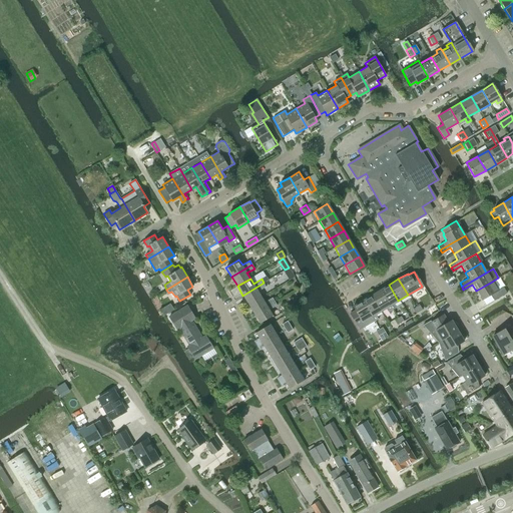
[(492,282),(476,291),(481,301),(489,296),(492,301),(505,294),(501,288),(497,291),(492,282)]
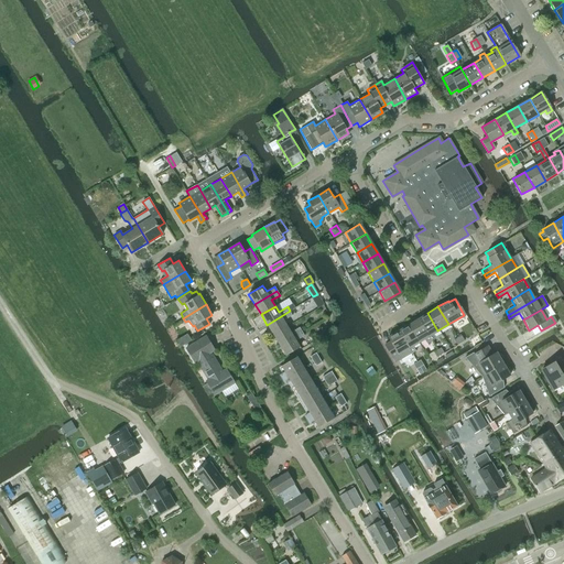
[(290,311),(267,325),(273,335),(288,326),(283,321),(292,315),(290,311)]
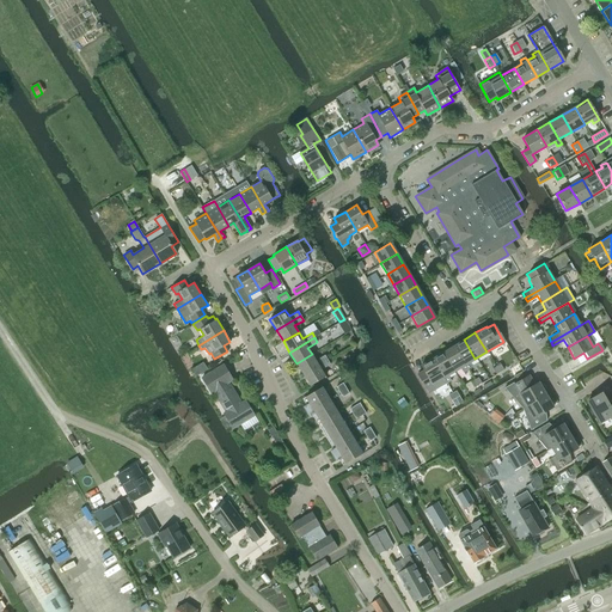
[(453,346),(464,365),(475,359),(464,340),(453,346)]
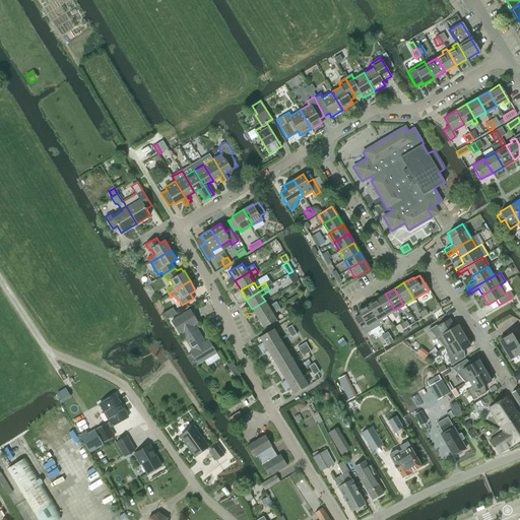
[(394,310),(385,294),(375,300),(384,316),(394,310)]
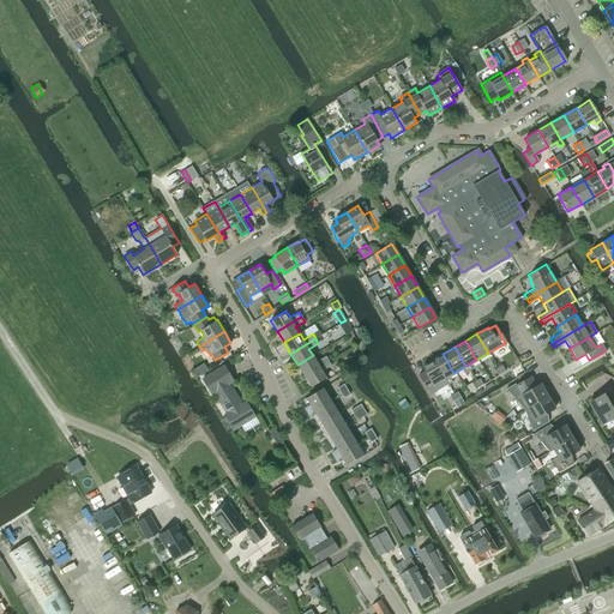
[(443,354),(432,360),(443,379),(444,379),(449,385),(453,383),(450,375),(453,373),(443,354)]
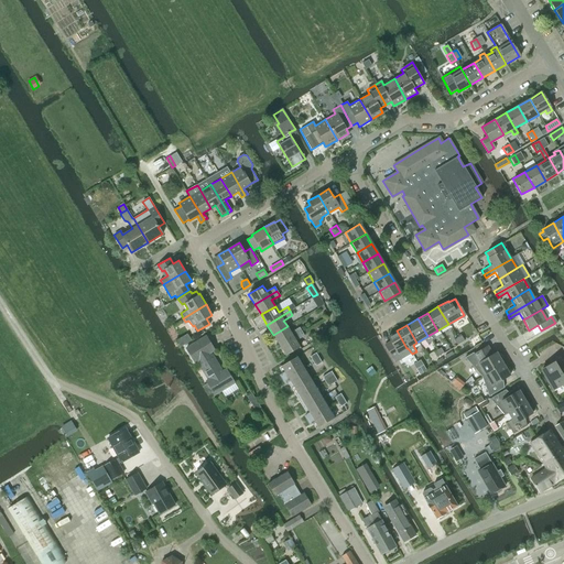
[(288,326),(273,335),(280,345),(302,332),(300,327),(291,333),(288,326)]
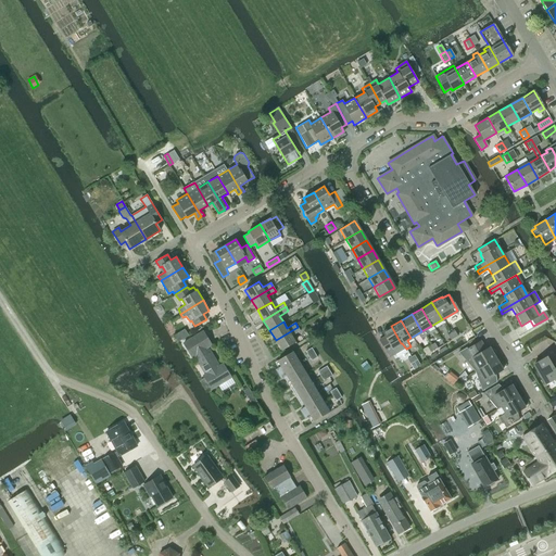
[(401,343),(391,326),(382,331),(386,337),(379,340),(390,358),(404,350),(406,349),(402,343),(401,343)]
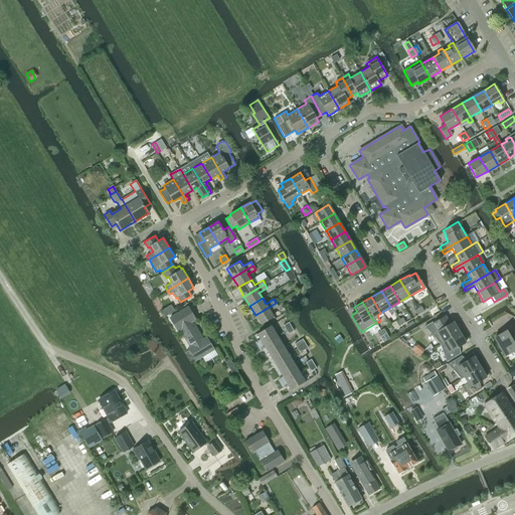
[(276,303),(255,315),(261,325),(274,317),(271,311),(278,306),(276,303)]
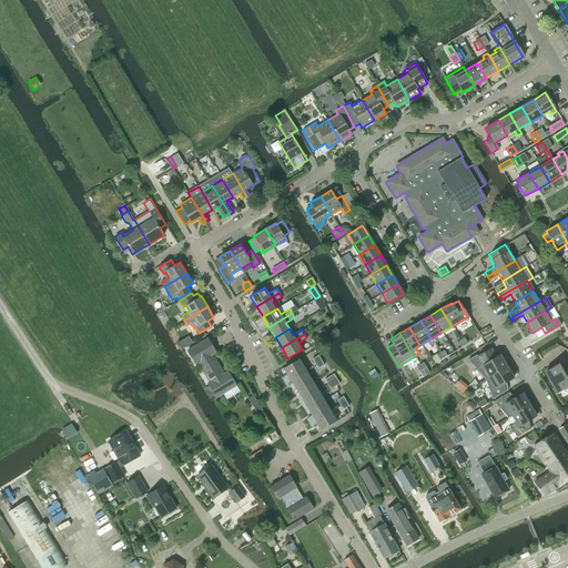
[(227,372),(224,374),(212,355),(216,353),(208,338),(188,351),(196,364),(199,363),(210,382),(208,383),(216,397),(236,385),(227,372)]
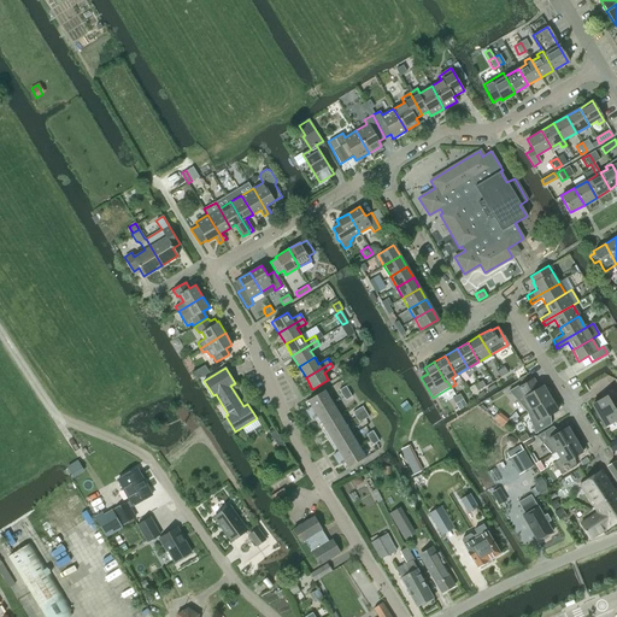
[(199,370),(192,374),(194,375),(197,380),(203,376),(199,370)]
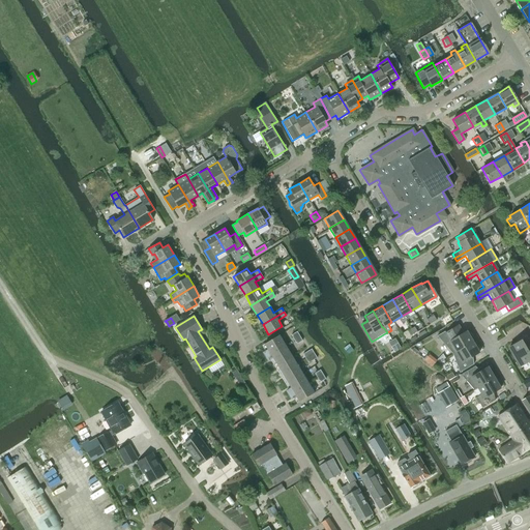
[(451,354),(468,344),(472,342),(471,341),(471,339),(469,334),(467,333),(466,331),(460,334),(459,332),(460,330),(457,325),(444,333),(443,331),(436,336),(451,354)]
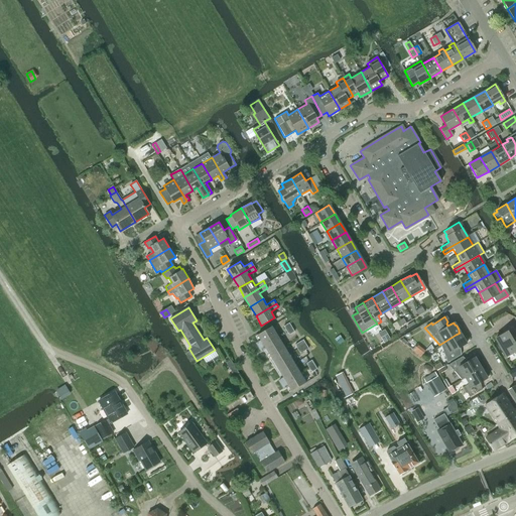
[(258,347),(277,336),(271,327),(257,335),(260,340),(256,343),(258,347)]
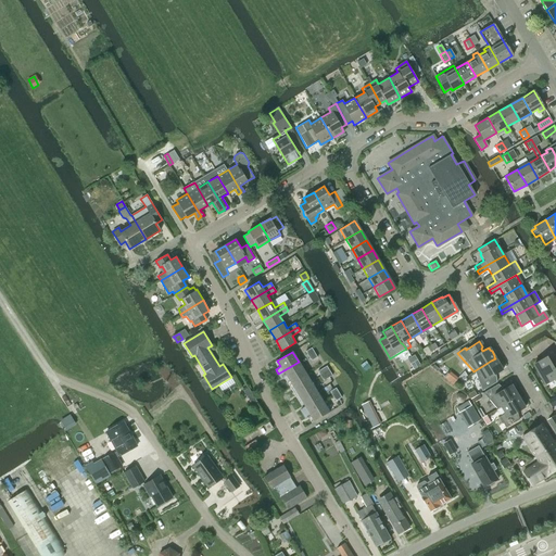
[(555,357),(548,362),(546,357),(533,365),(536,371),(535,373),(540,378),(541,377),(544,384),(555,377),(555,357)]
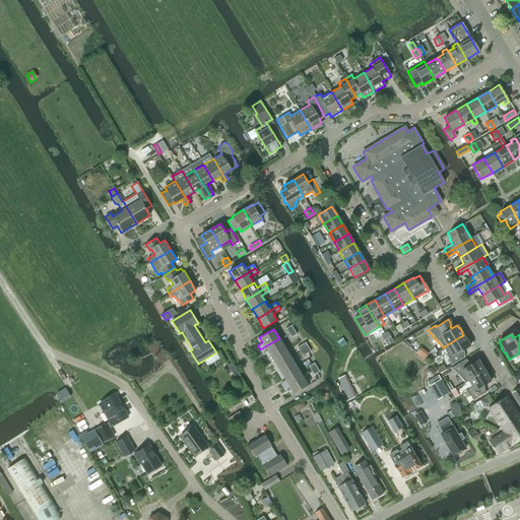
[(463,335),(459,337),(443,347),(450,366),(464,358),(460,351),(469,346),(467,343),(468,341),(466,338),(464,337),(463,335)]
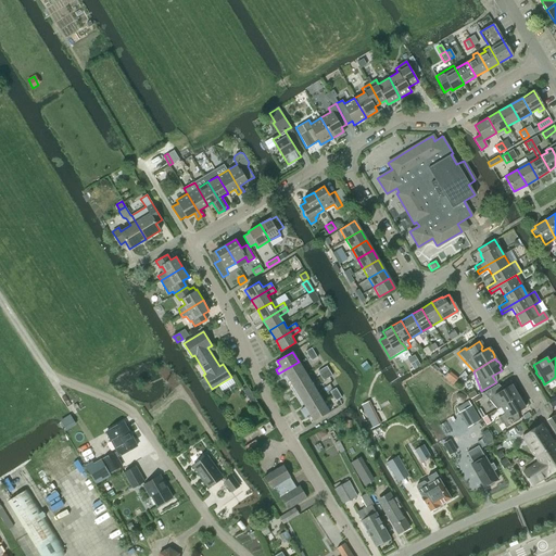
[(366,361),(361,365),(365,371),(370,367),(366,361)]
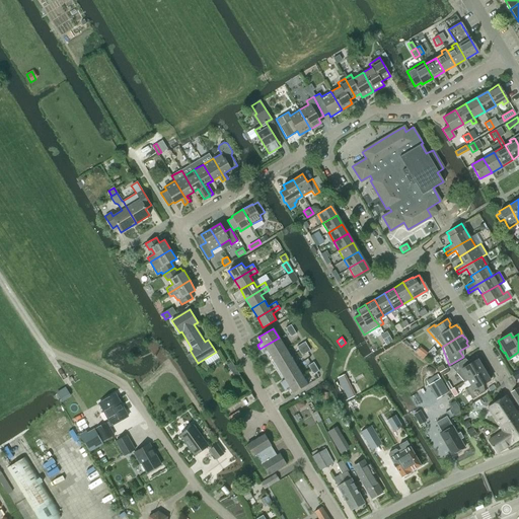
[(279,338),(260,349),(263,353),(267,350),(270,356),(285,347),(279,338)]
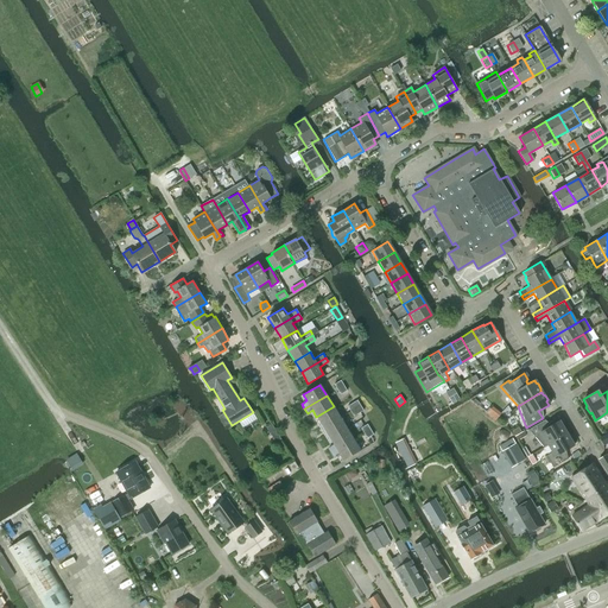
[(350,404),(347,406),(353,417),(356,415),(354,410),(350,404)]
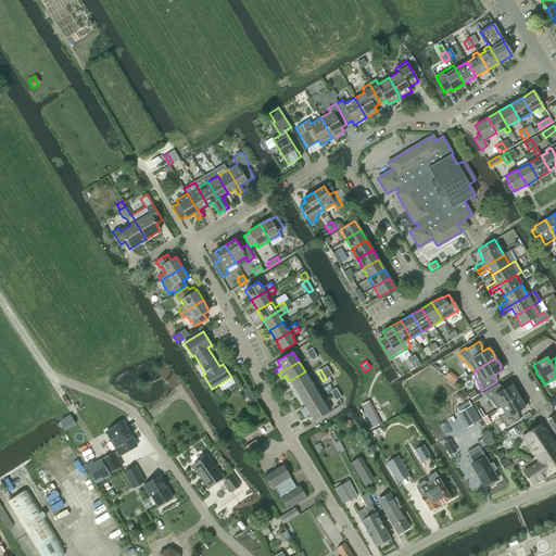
[(305,371),(289,381),(295,391),(311,381),(305,371)]
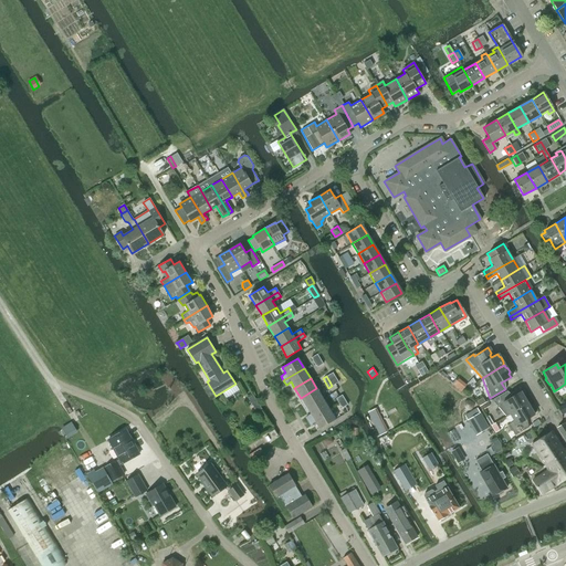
[(453,386),(460,391),(465,385),(458,379),(453,386)]
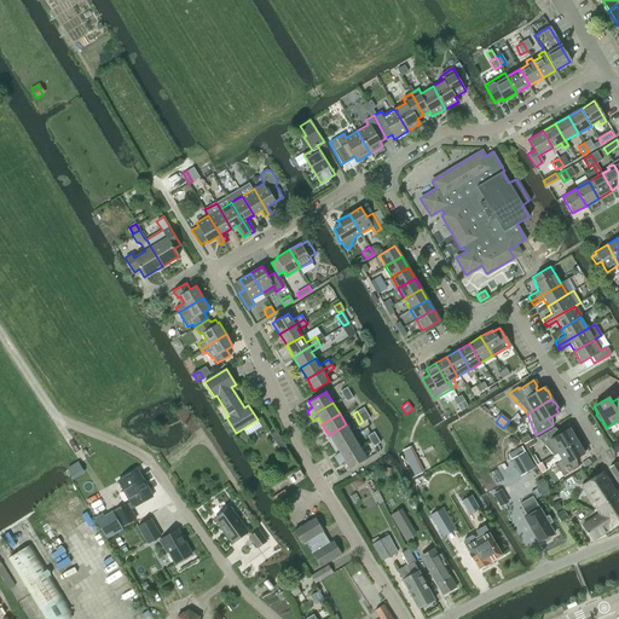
[(346,424),(329,435),(336,446),(353,437),(346,424)]
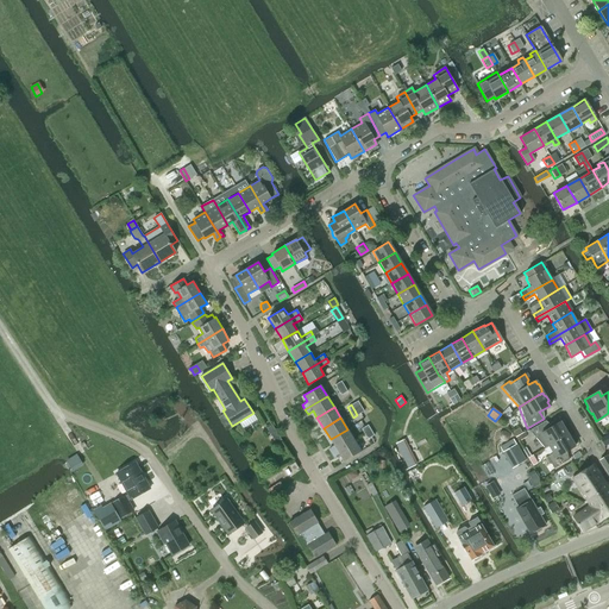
[(547,446),(566,434),(565,432),(566,429),(564,425),(562,425),(559,422),(548,428),(545,421),(528,431),(544,449),(547,446)]
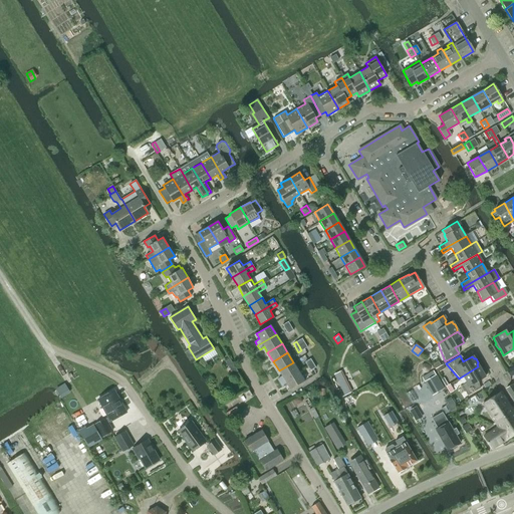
[(225,361),(233,374),(238,372),(229,358),(225,361)]
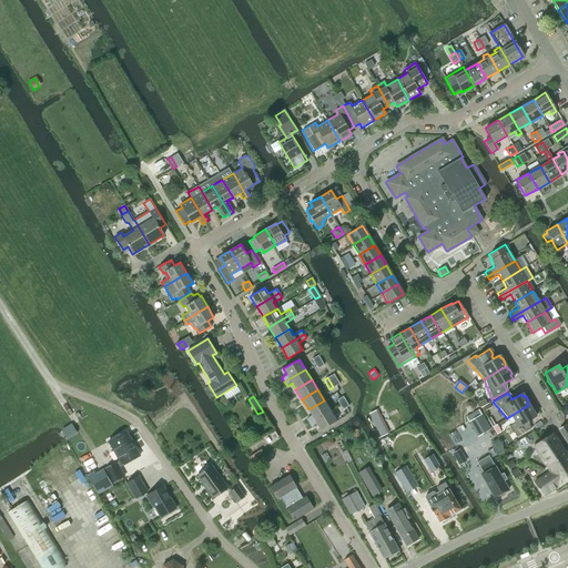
[(324,401),(308,409),(312,415),(306,418),(310,423),(330,411),(324,401)]
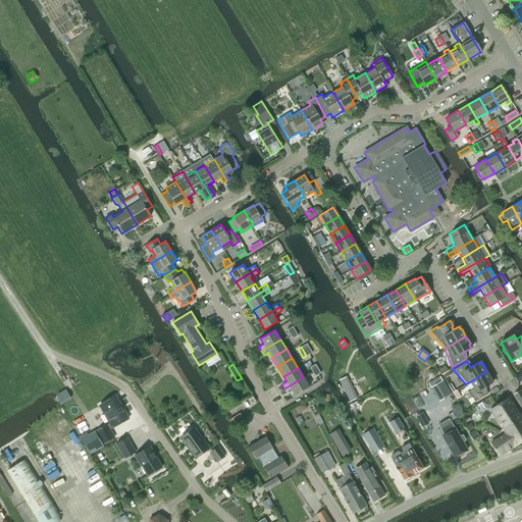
[(426,373),(426,374),(426,375),(426,376),(427,376),(427,377),(428,377),(428,378),(429,378),(430,378),(430,379),(431,379),(432,379),(432,378),(433,378),(434,378),(434,377),(435,377),(435,376),(436,375),(436,374),(436,373),(436,372),(435,371),(435,370),(434,370),(434,369),(433,369),(432,369),(431,369),(431,368),(430,369),(429,369),(428,369),(428,370),(427,370),(427,371),(426,371),(426,372),(426,373)]
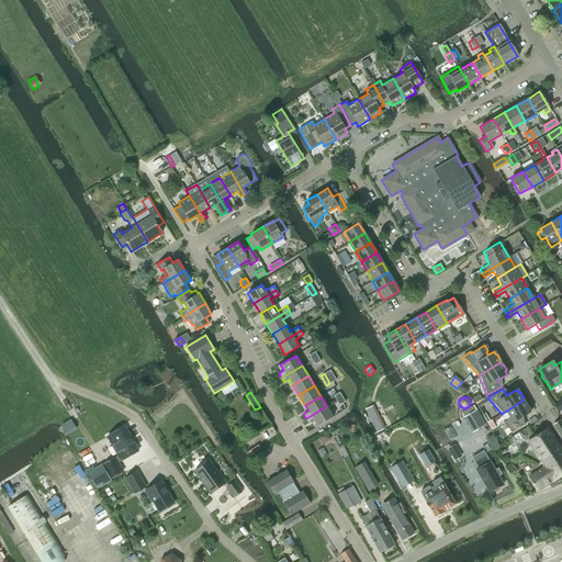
[(505,412),(509,418),(504,422),(510,433),(524,425),(520,418),(530,412),(528,409),(529,407),(527,403),(524,402),(523,401),(505,412)]
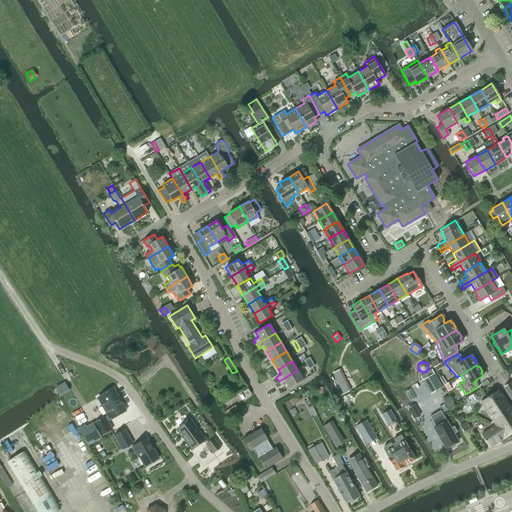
[(339,369),(332,373),(343,394),(350,391),(339,369)]
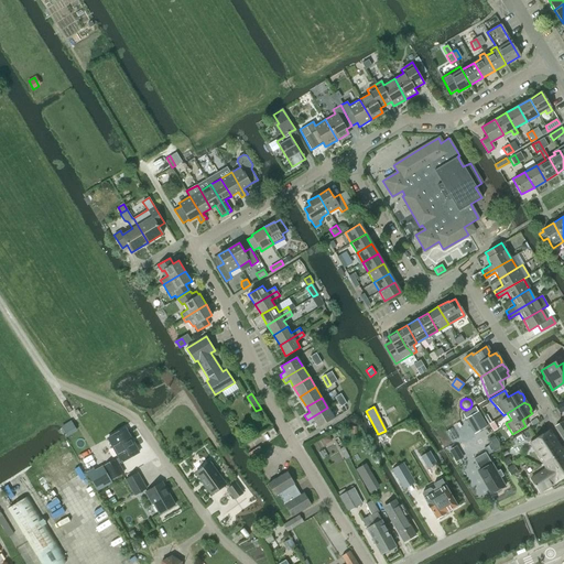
[(327,408),(307,420),(310,424),(315,421),(318,427),(334,418),(327,408)]
